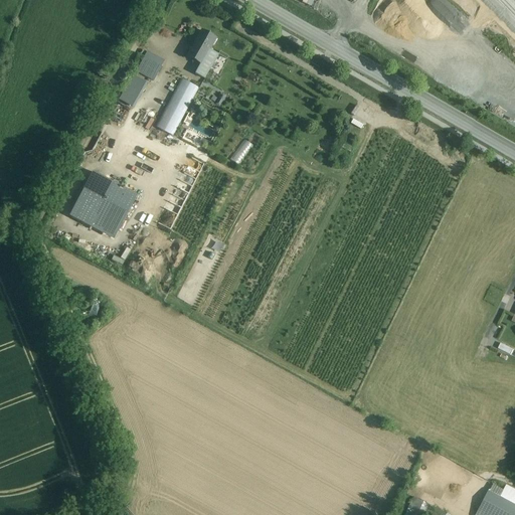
[(431,18),(434,21),(439,16),(431,7),(413,23),(419,28),(431,18)]
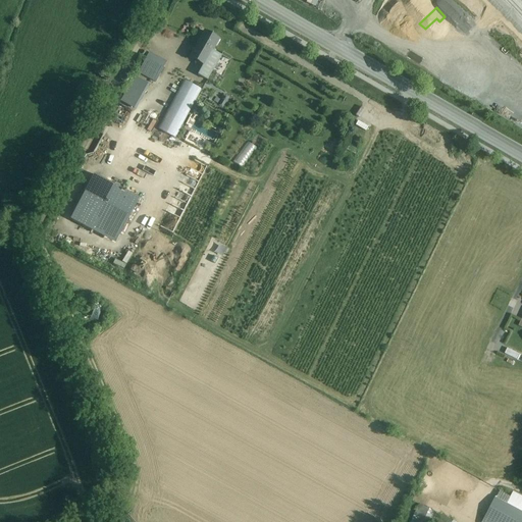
[(205,32),(191,58),(204,65),(198,75),(208,81),(222,56),(213,51),(219,40),(205,32)]
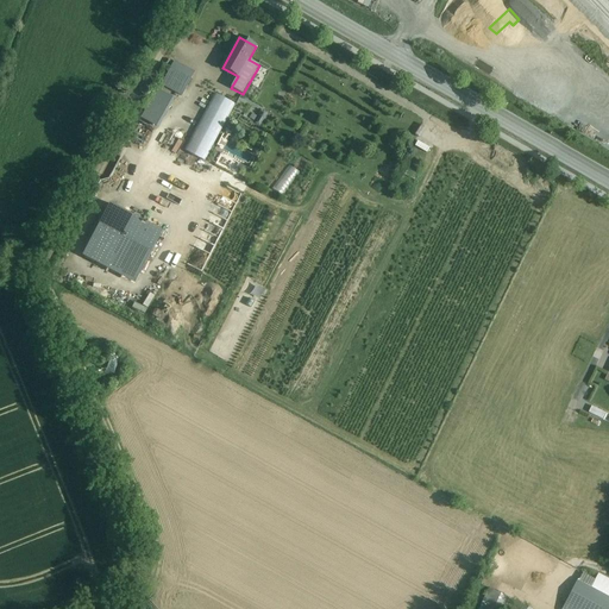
[(174,62),(167,76),(187,87),(194,73),(174,62)]
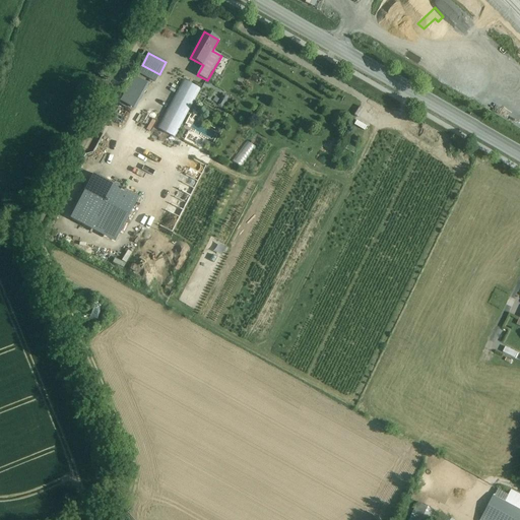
[(159,74),(142,65),(138,73),(155,82),(160,74),(159,74)]
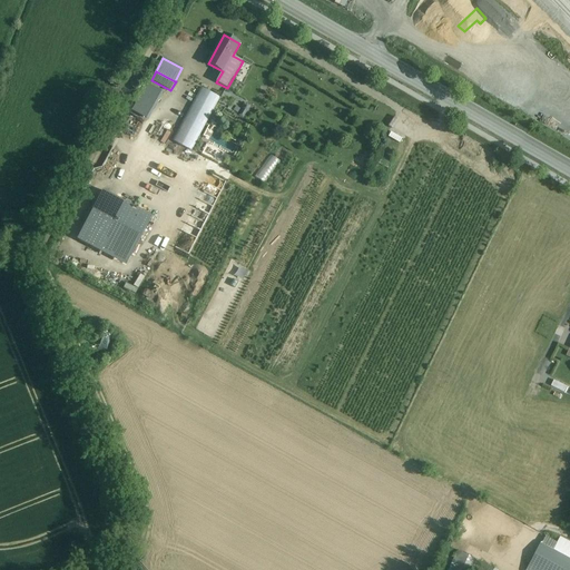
[(147,119),(161,94),(148,86),(133,111),(147,119)]
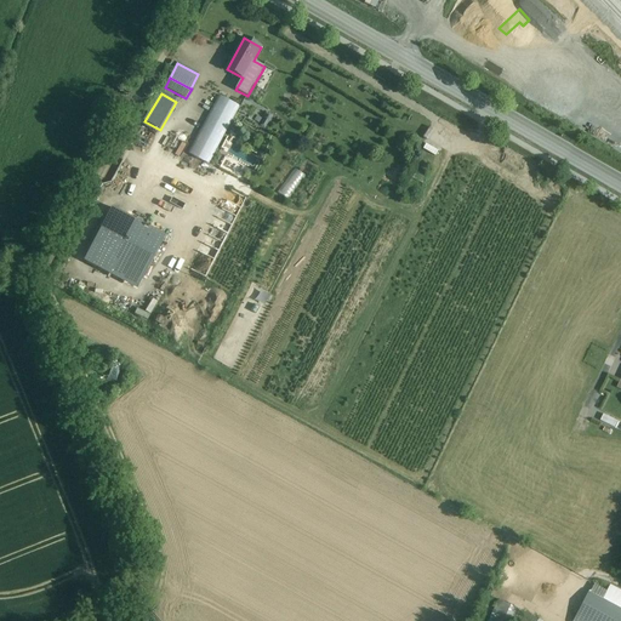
[(240,107),(220,96),(188,154),(209,165),(240,107)]
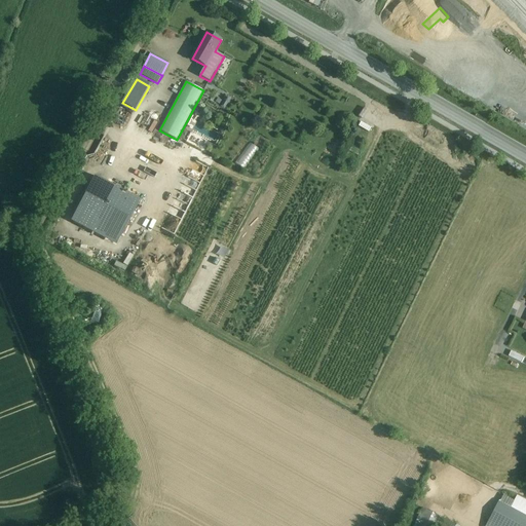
[(242,127),(224,153),(232,159),(251,134),(242,127)]
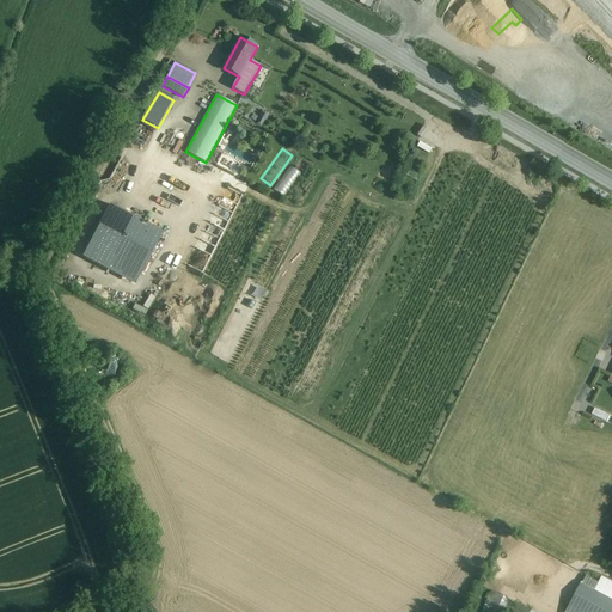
[(103,204),(77,258),(132,285),(136,274),(141,276),(163,232),(103,204)]
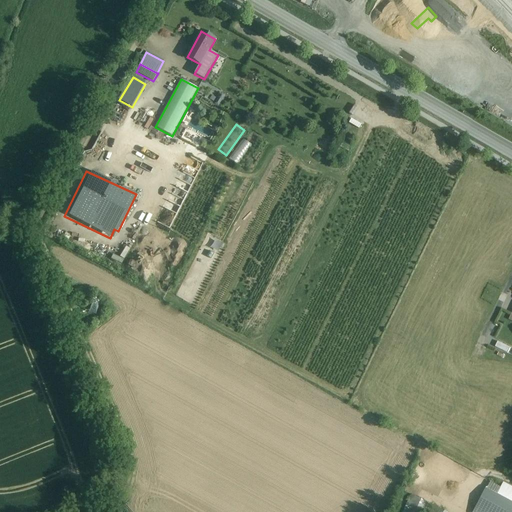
[(497,341),(495,346),(508,352),(510,347),(497,341)]
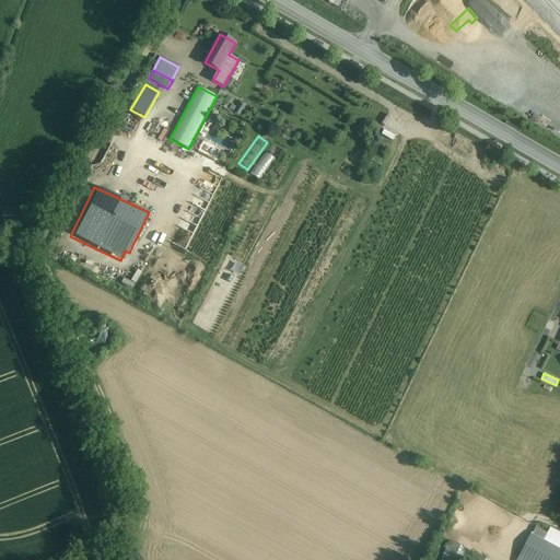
[(532,535),(543,541),(548,533),(537,526),(532,535)]
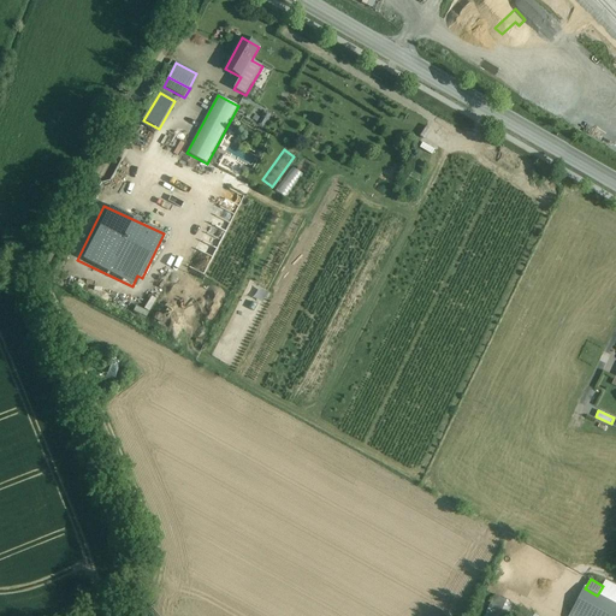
[(615,615),(615,587),(604,582),(603,586),(597,596),(586,615),(615,615)]
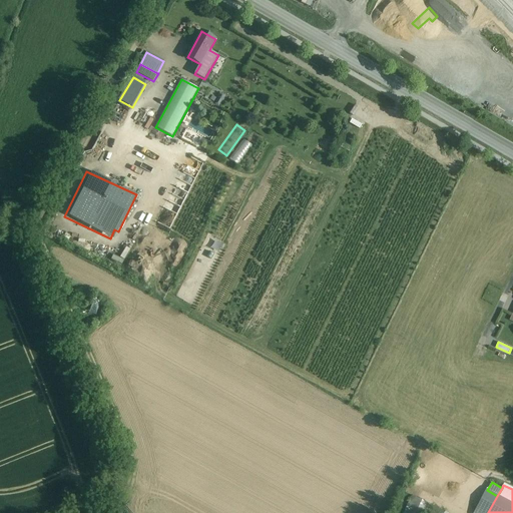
[(483,512),(488,512),(497,496),(487,490),(477,509),(483,512)]
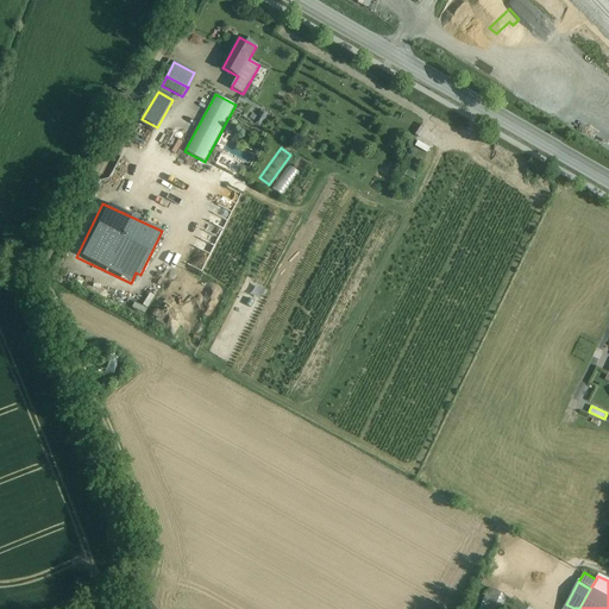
[(506,608),(512,598),(489,588),(478,608),(506,608)]
